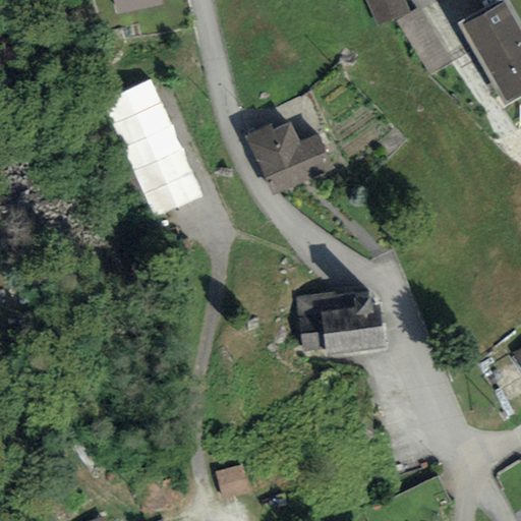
[(160,0),(115,0),(118,11),(160,1),(160,0)]
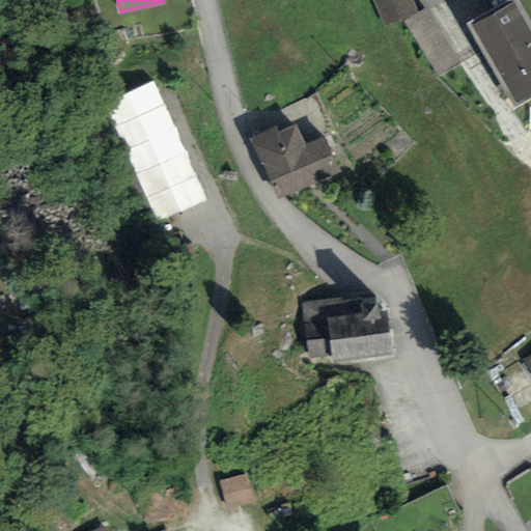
[(414,0),(374,0),(387,24),(419,9),(414,0)]
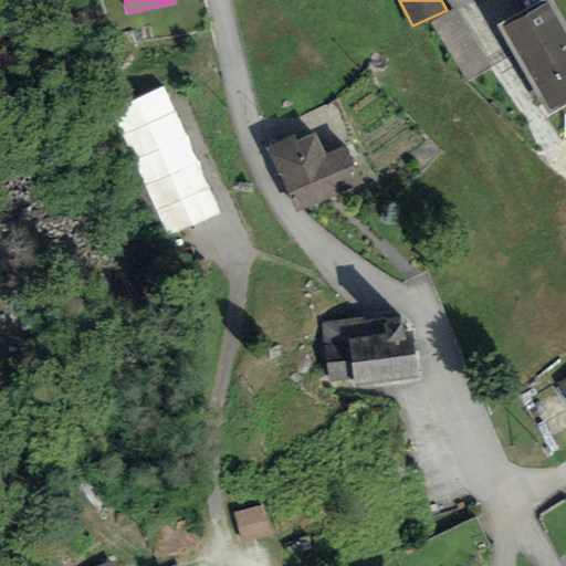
[(565,21),(554,0),(533,0),(500,19),(548,106),(565,96),(565,21)]
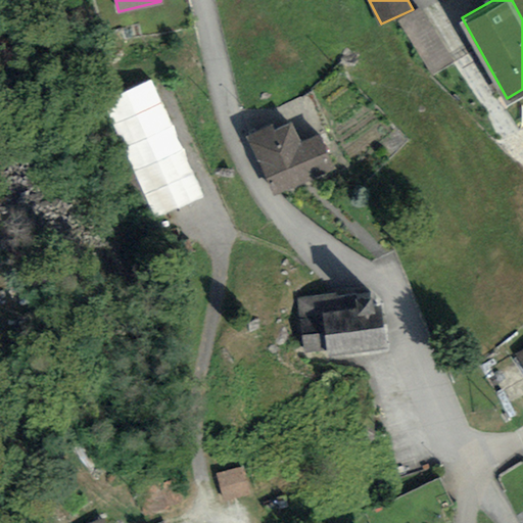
[(203,197),(150,79),(103,99),(157,218),(203,197)]
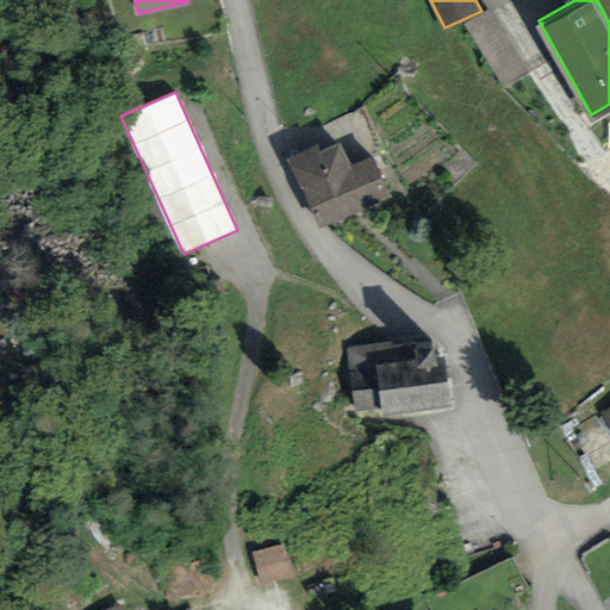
[(315,144),(290,155),(319,224),(390,194),(372,151),(348,162),(338,139),(316,149),(315,144)]
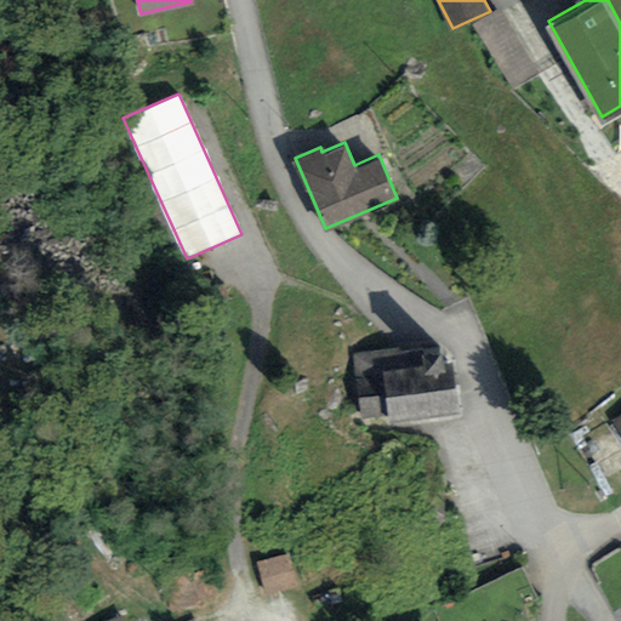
[(449,337),(351,353),(362,417),(388,414),(388,419),(460,406),(449,337)]
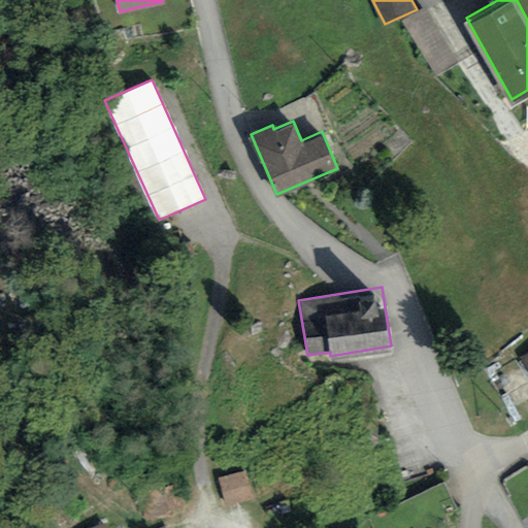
[(245,470),(217,477),(224,505),(253,498),(245,470)]
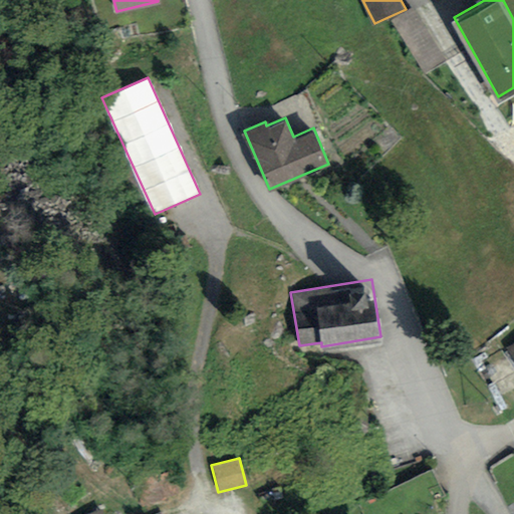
[(176,466),(138,477),(145,502),(183,491),(176,466)]
